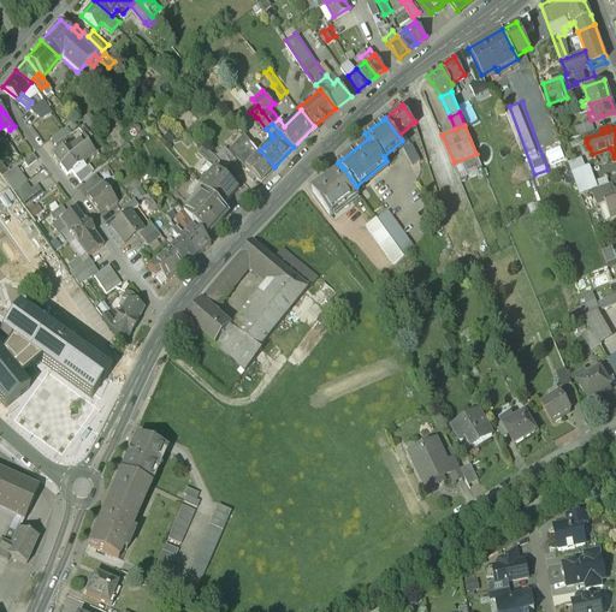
[(260,150),(244,131),(229,147),(247,165),(246,165),(250,170),(248,173),(253,178),(256,174),(261,180),(274,167),(260,150)]
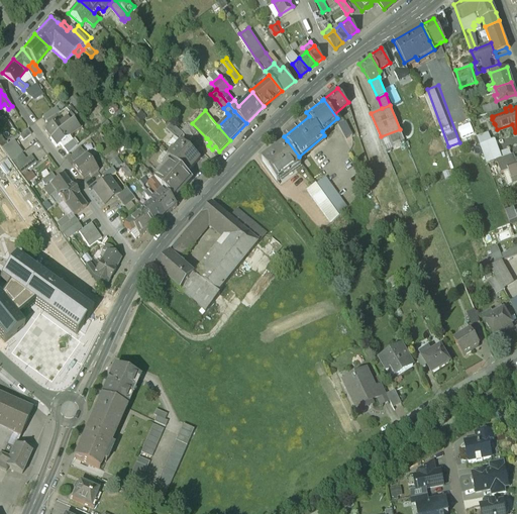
[(72,112),(59,122),(63,127),(73,119),(75,117),(72,112)]
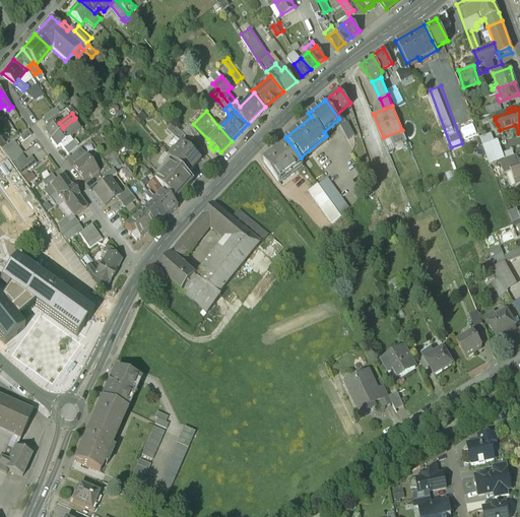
[(57,120),(44,129),(50,137),(63,128),(59,123),(57,120)]
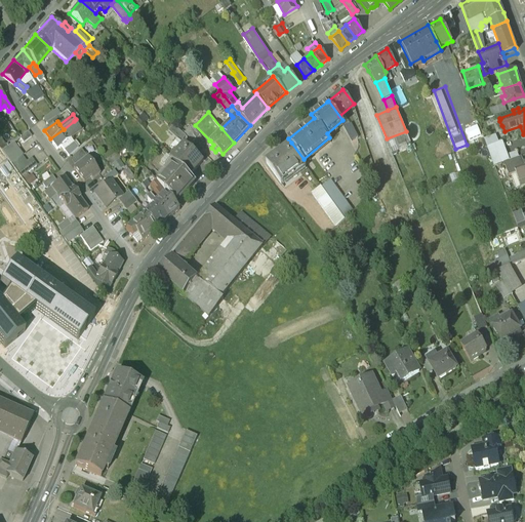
[(186,133),(173,122),(168,128),(180,139),(186,133)]
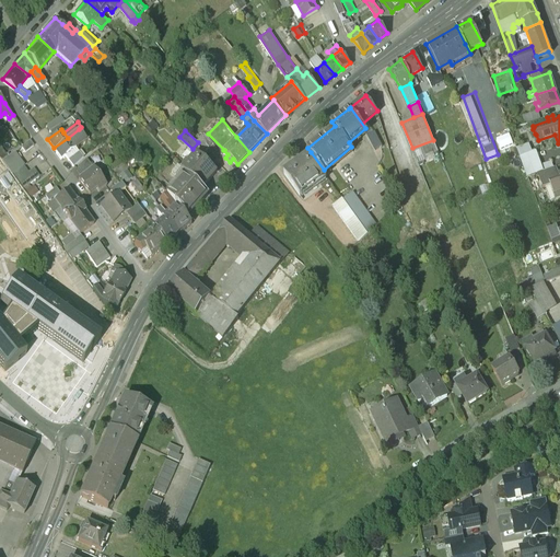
[(514,143),(514,132),(498,132),(499,143),(514,143)]
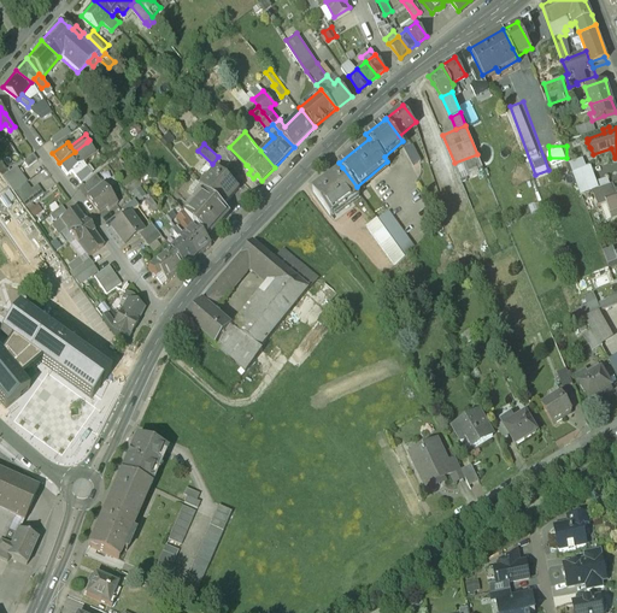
[(16,165),(19,163),(12,152),(5,157),(12,168),(13,168),(16,165)]
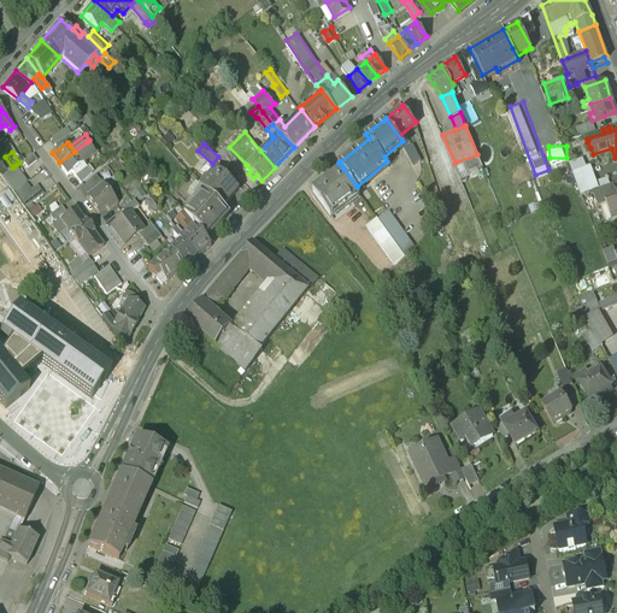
[(33,152),(23,159),(28,165),(36,158),(33,152)]
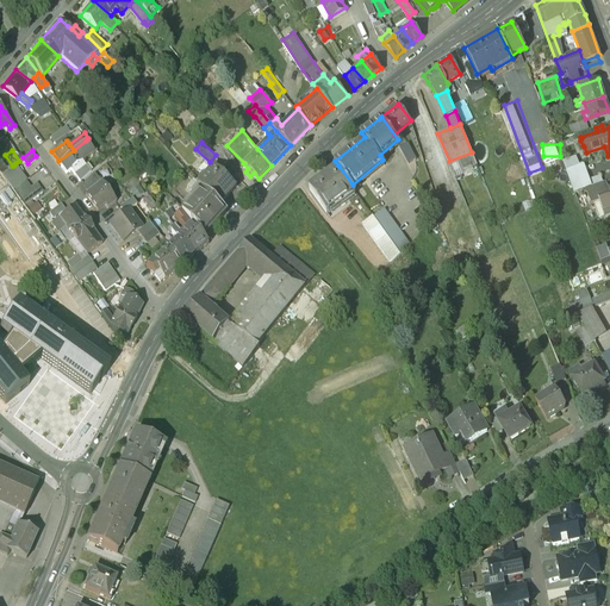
[(74,150),(58,161),(66,170),(81,160),(74,150)]
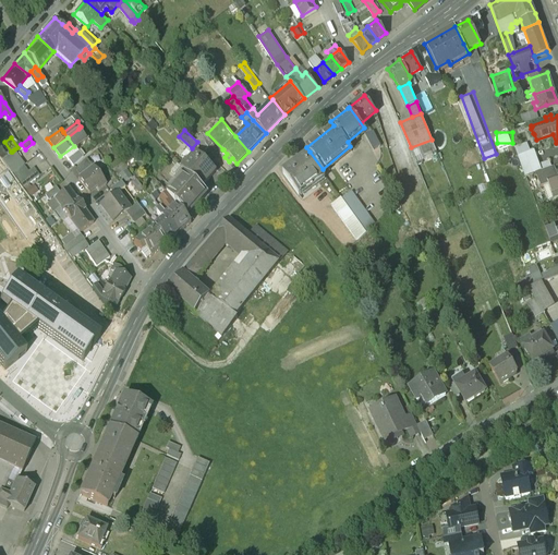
[(77,148),(67,157),(72,165),(83,155),(77,148)]
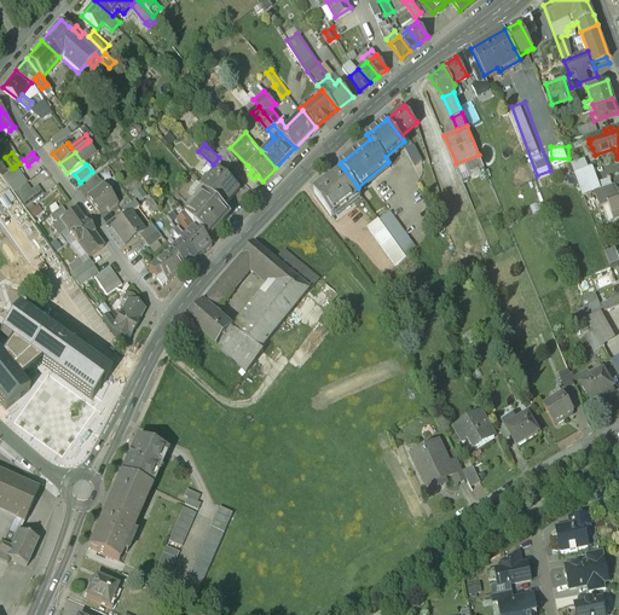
[(16,166),(13,168),(12,168),(1,175),(12,191),(24,181),(25,180),(16,166)]
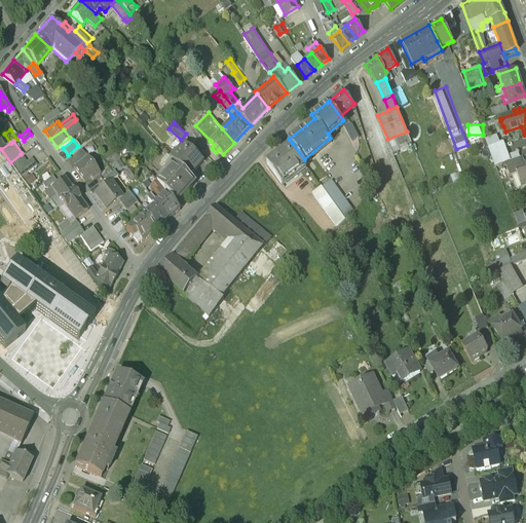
[(184,141),(178,148),(175,146),(170,155),(172,157),(190,174),(203,158),(184,141)]
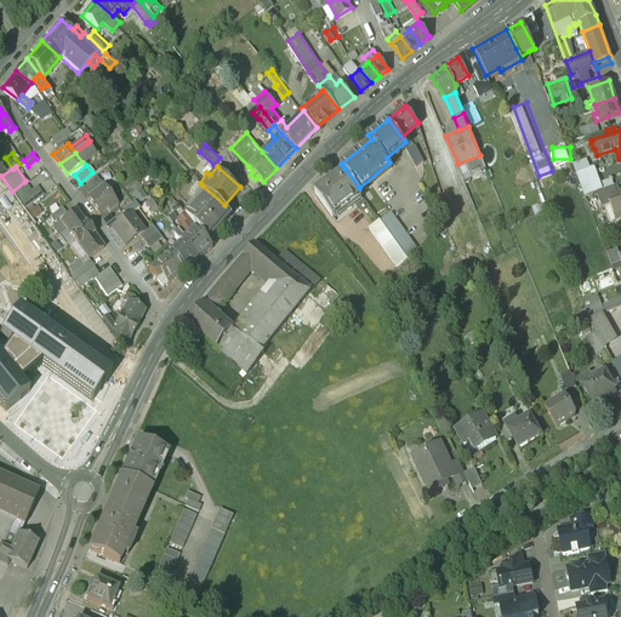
[(359,188),(345,169),(314,189),(332,213),(362,193),(359,188)]
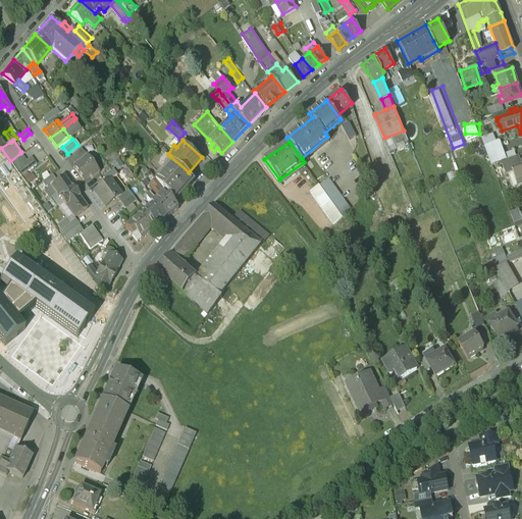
[(500,143),(485,148),(490,162),(501,159),(506,157),(503,151),(500,143)]
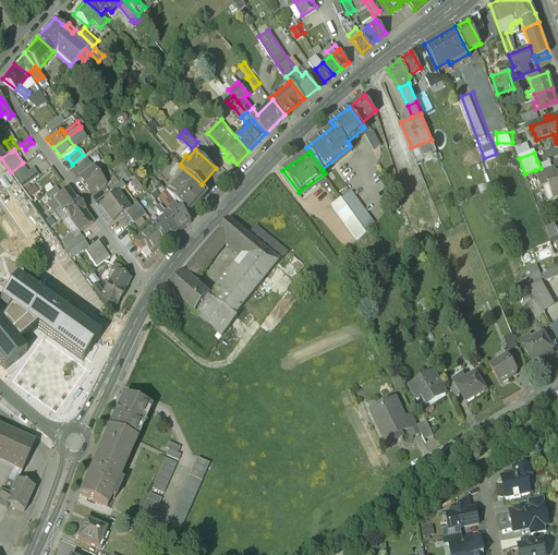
[(548,158),(537,161),(541,168),(550,165),(548,158)]
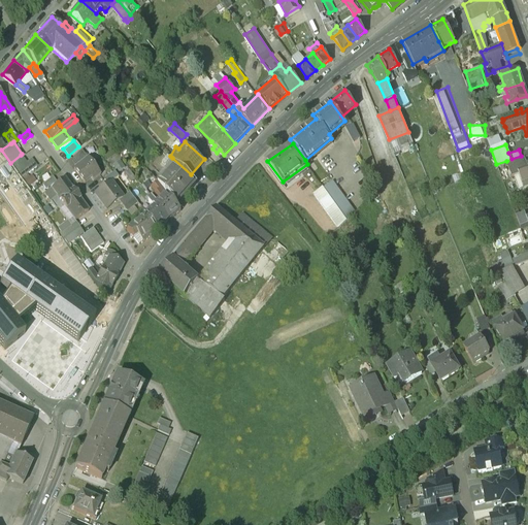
[(26,161),(21,155),(10,163),(21,176),(36,165),(30,158),(26,161)]
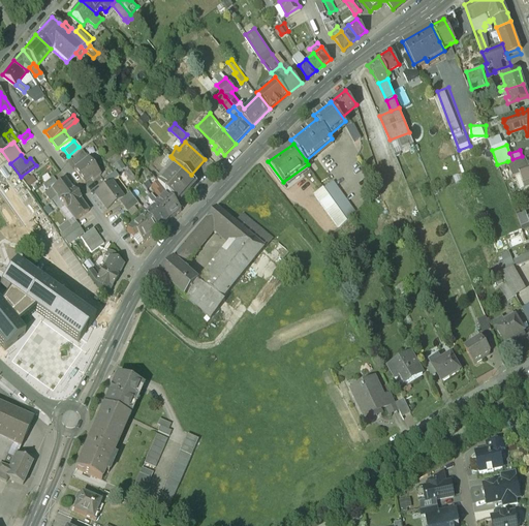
[(100,173),(87,156),(73,167),(84,181),(91,176),(93,179),(100,173)]
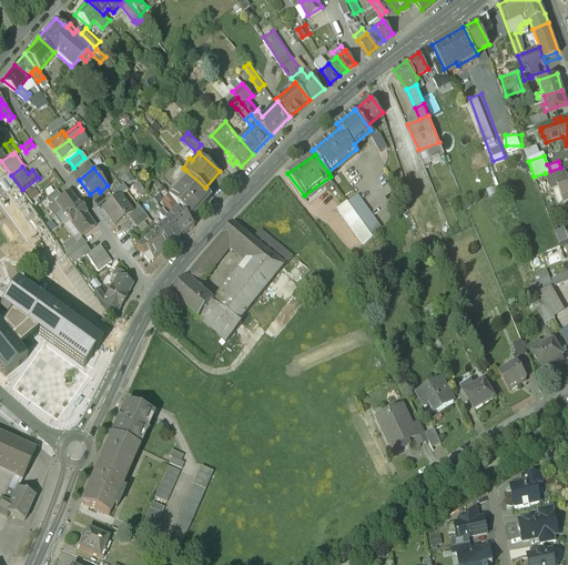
[(550,171),(545,173),(550,189),(559,185),(558,182),(566,180),(561,168),(550,171)]
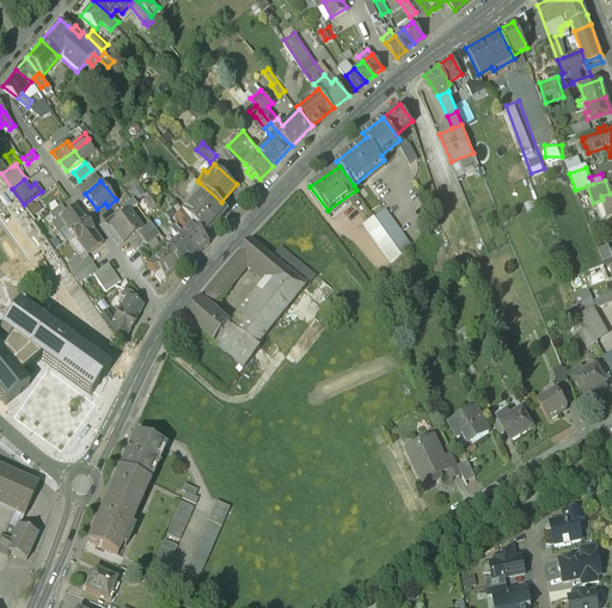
[(141,182),(133,186),(139,195),(146,189),(141,182)]
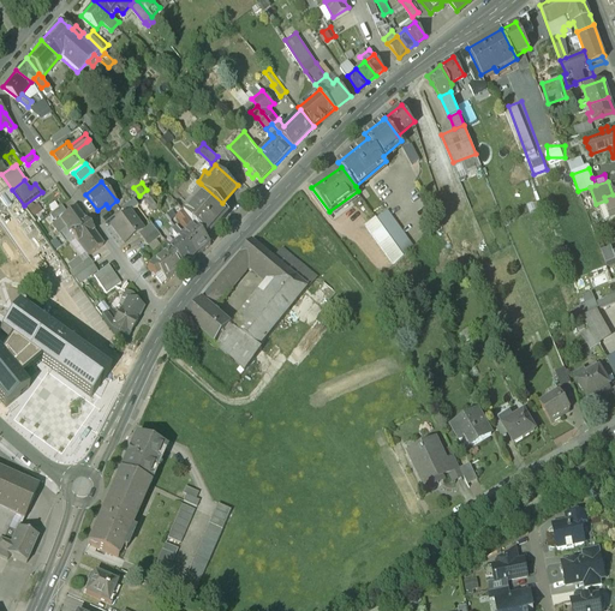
[(201,184),(193,192),(197,196),(184,210),(206,235),(230,209),(222,203),(201,184)]
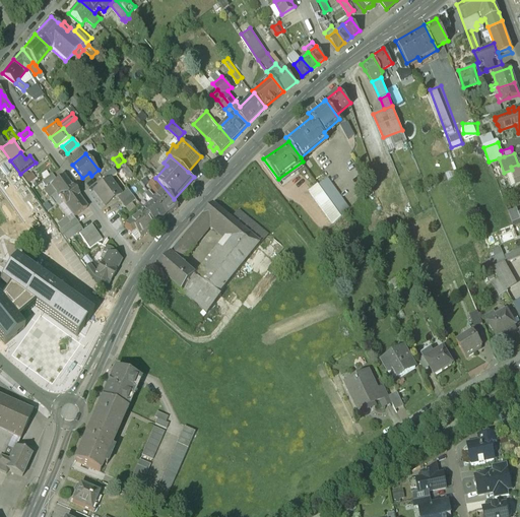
[(519,163),(518,165),(511,167),(512,170),(517,183),(519,181),(519,163)]
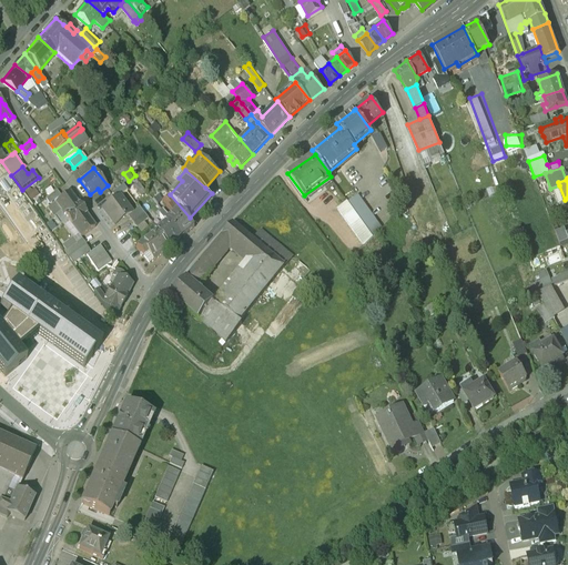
[(123,182),(112,190),(117,195),(118,194),(128,188),(123,182)]
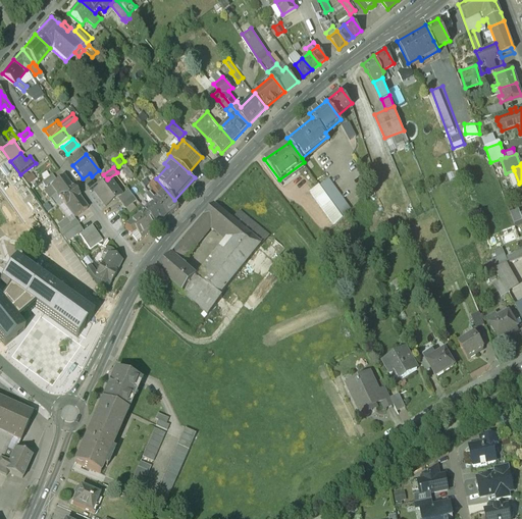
[(52,172),(44,178),(47,184),(55,177),(52,172)]
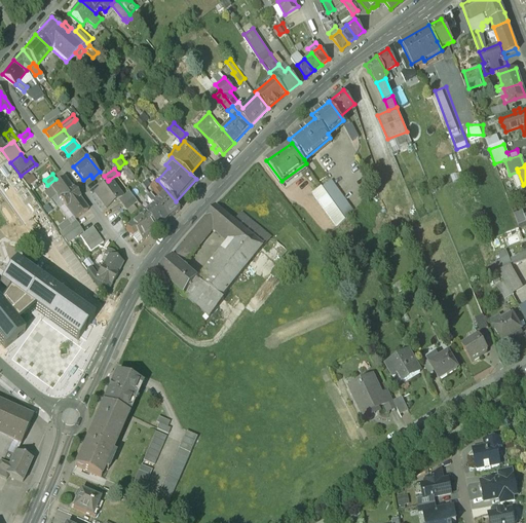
[(64,176),(44,191),(50,199),(70,184),(64,176)]
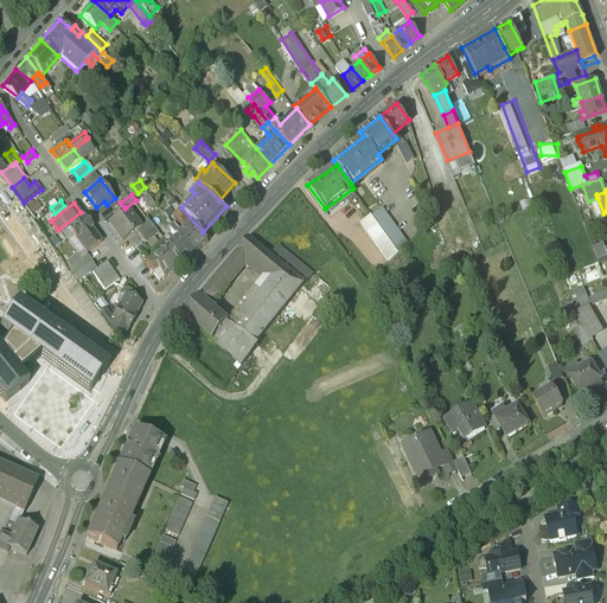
[(181,207),(181,206),(174,212),(180,219),(174,224),(195,250),(208,239),(203,232),(181,207)]
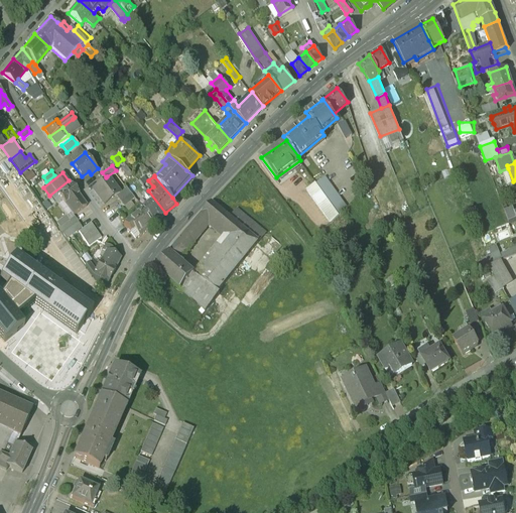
[(106,177),(93,187),(104,202),(117,193),(119,190),(111,179),(110,180),(107,176),(106,177)]
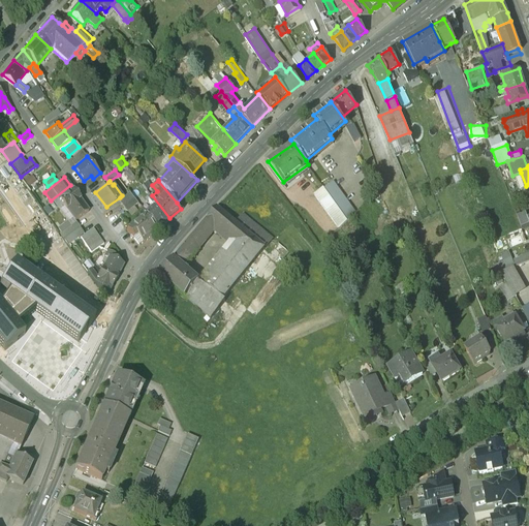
[(70,185),(51,200),(56,208),(63,203),(76,193),(70,185)]
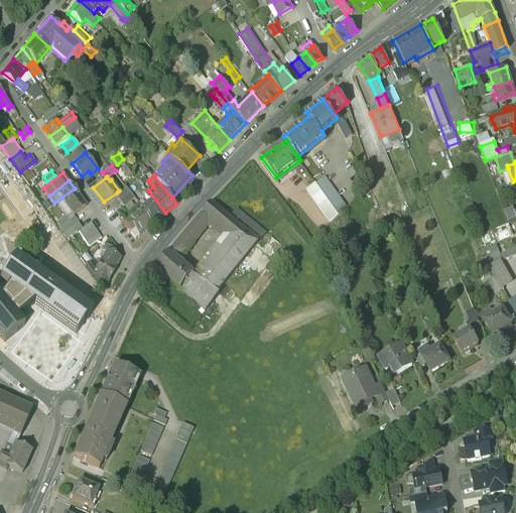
[(336,210),(315,180),(306,186),(329,218),(336,210)]
